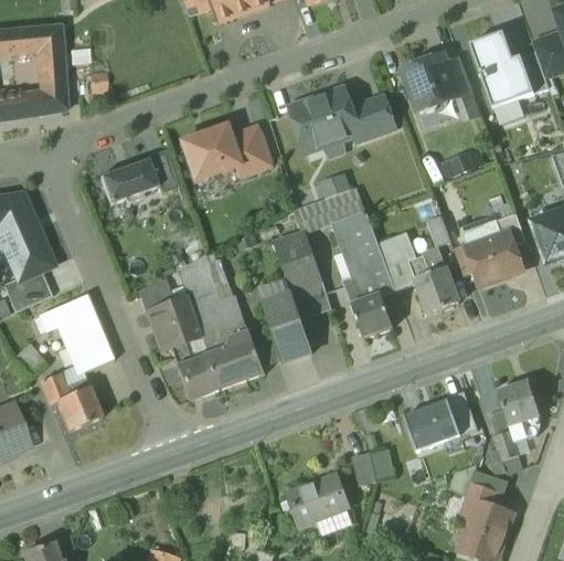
[(192,0),(184,3),(188,13),(199,10),(195,0),(192,0)]
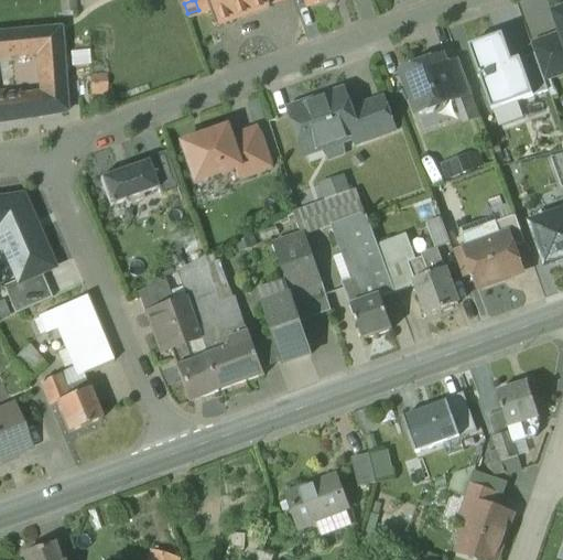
[(207,0),(215,21),(270,1),(270,0),(207,0)]
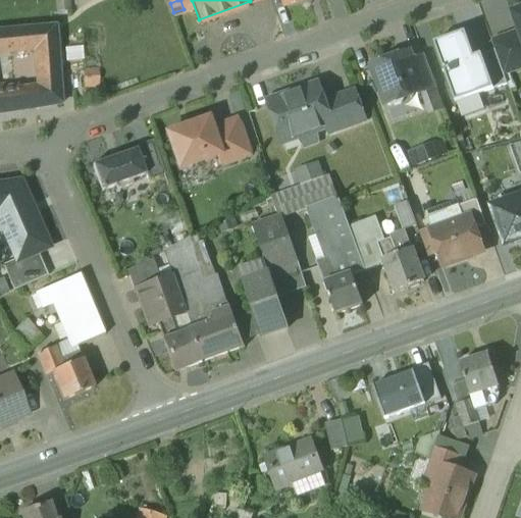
[(520,6),(512,9),(519,28),(520,34),(520,6)]
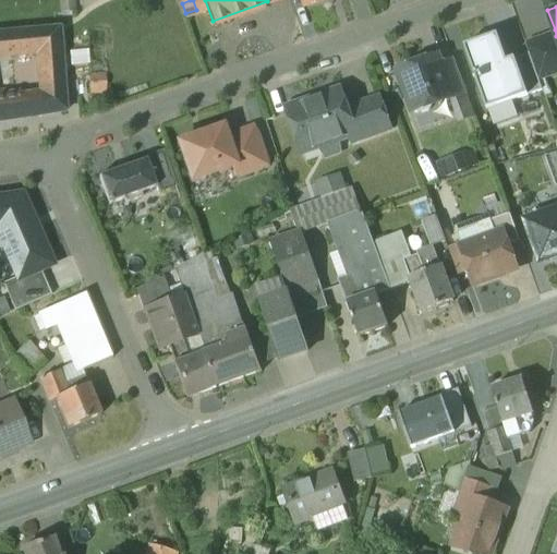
[(58,24),(0,28),(0,52),(39,48),(43,88),(37,89),(40,111),(65,107),(58,24)]
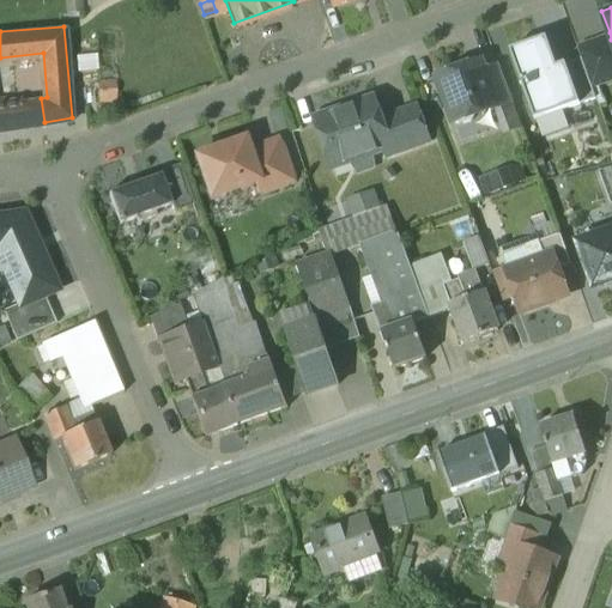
[(611,40),(610,32),(576,44),(591,83),(611,74),(611,40)]
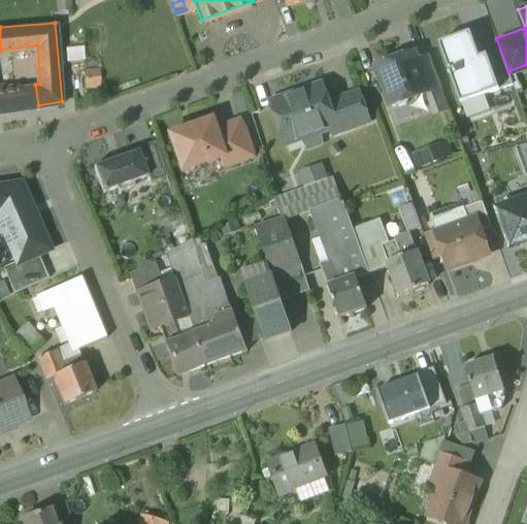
[(470,29),(438,40),(464,116),(490,106),(485,91),(498,87),(487,52),(479,54),(470,29)]
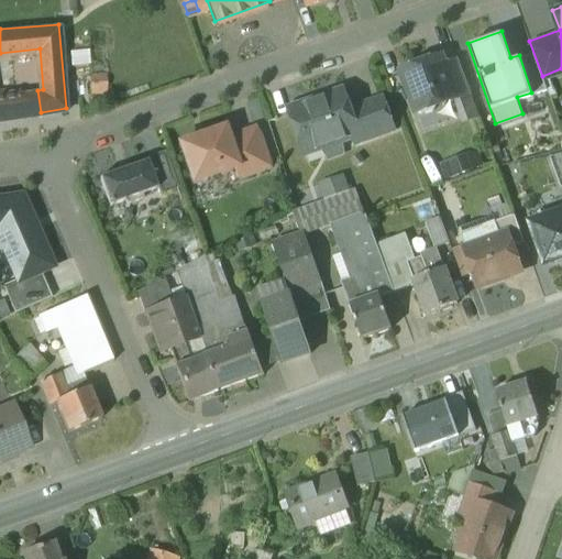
[(532,50),(519,55),(531,92),(546,87),(532,50)]
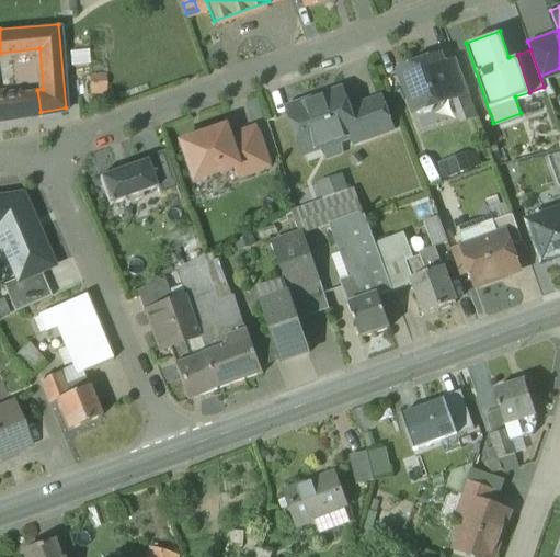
[(440,54),(400,68),(413,109),(421,111),(432,108),(434,102),(454,95),(442,61),(440,54)]
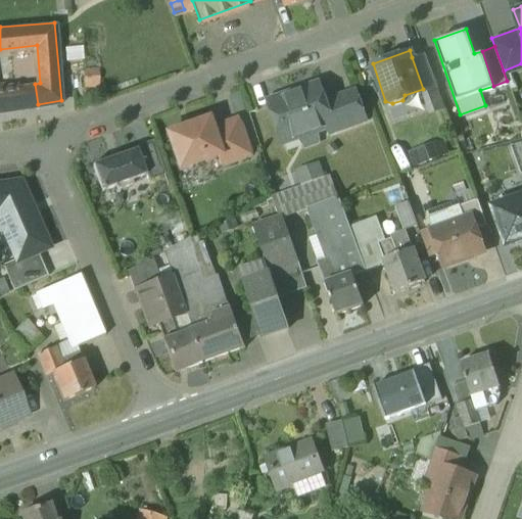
[(425,53),(412,57),(423,89),(436,84),(425,53)]
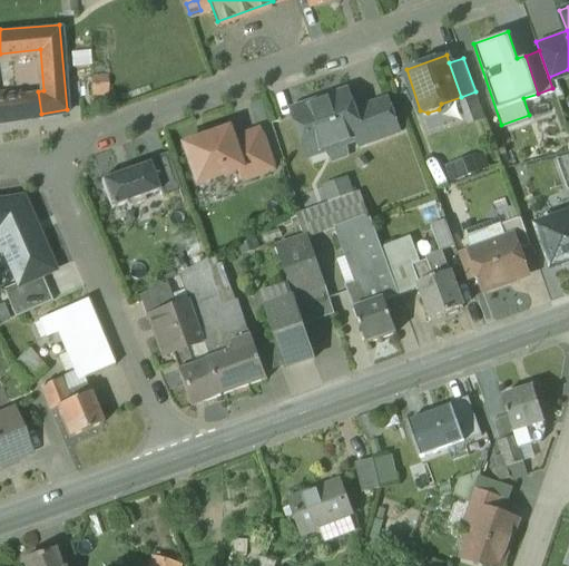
[(345,90),(295,108),(303,132),(305,132),(311,147),(308,147),(310,149),(359,133),(360,133),(351,107),(345,90)]
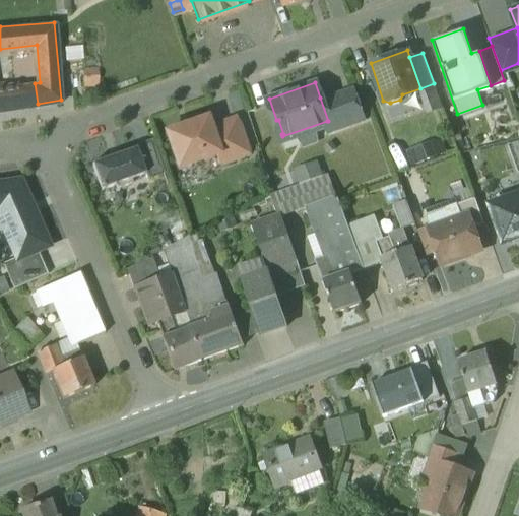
[(35,83),(18,85),(21,106),(38,104),(35,83)]
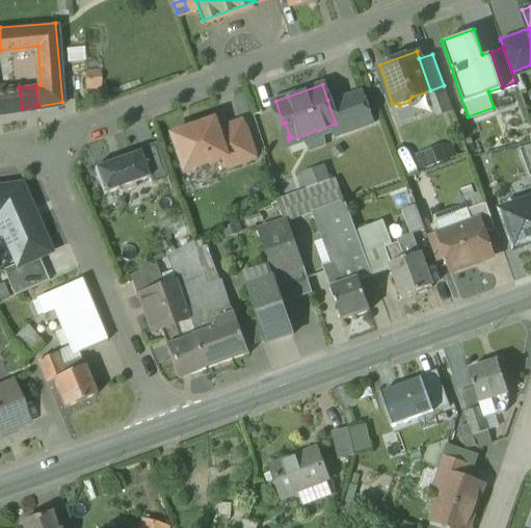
[(0,111),(22,108),(19,87),(0,90),(0,111)]
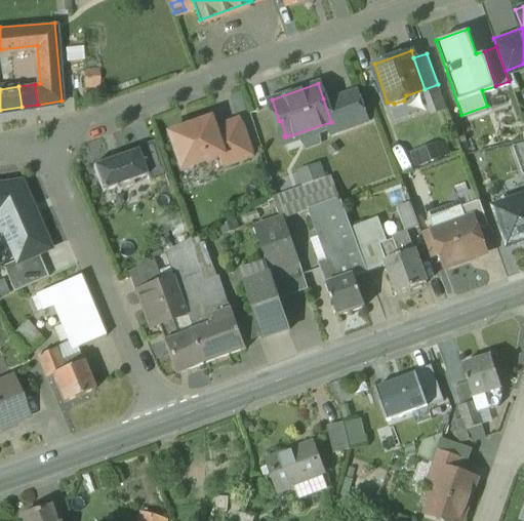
[(355,87),(323,98),(331,122),(330,122),(333,130),(366,118),(355,87)]
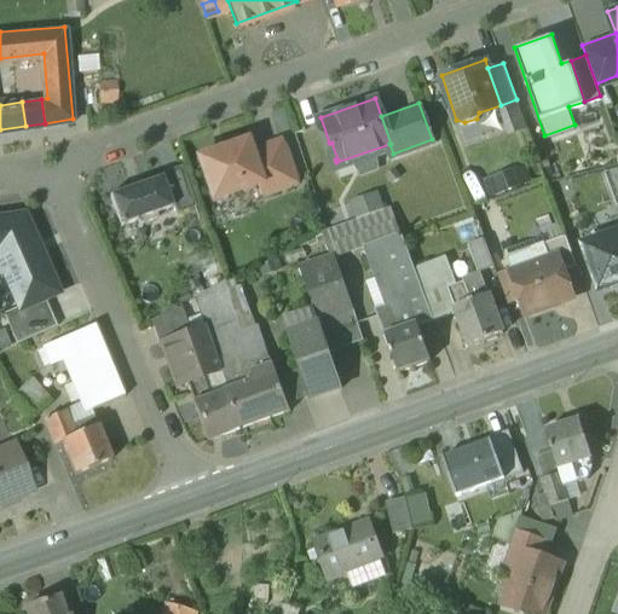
[(279,137),(248,149),(259,179),(256,179),(260,192),(295,180),(279,137)]
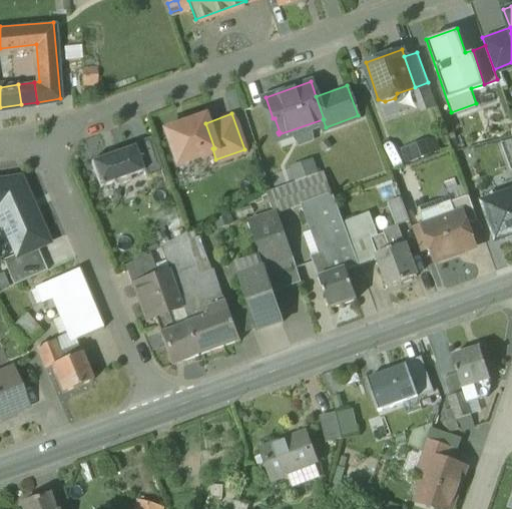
[(202,114),(163,128),(175,161),(212,148),(214,148),(205,123),(202,114)]
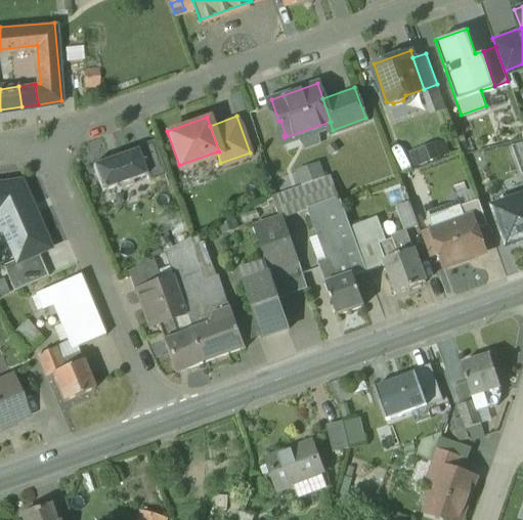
[(107,154),(102,158),(92,162),(101,187),(116,182),(117,186),(132,181),(131,177),(145,172),(136,146),(126,149),(120,149),(113,150),(107,154)]
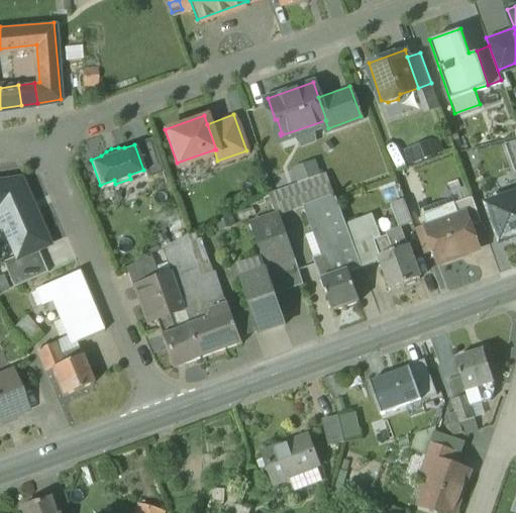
[(20,178),(0,180),(0,218),(15,255),(35,246),(46,241),(20,178)]
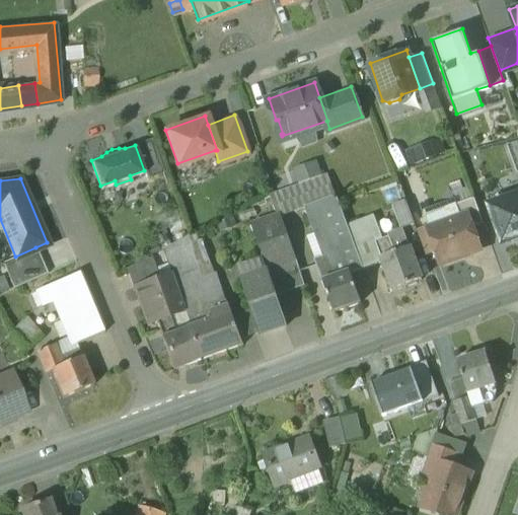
[(336,193),(308,203),(324,252),(327,251),(325,245),(352,236),(336,193)]
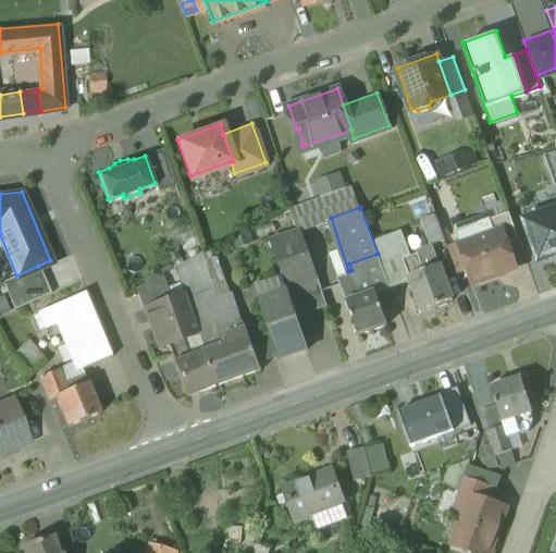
[(555,207),(526,219),(540,257),(555,252),(555,207)]
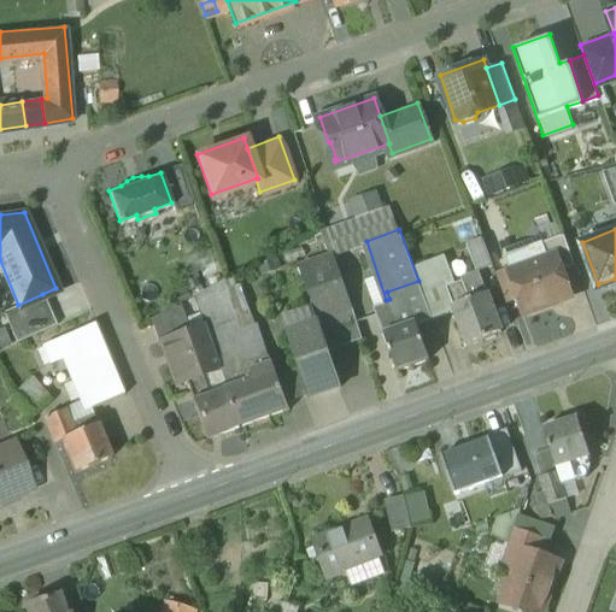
[(543,240),(541,240),(547,257),(556,254),(561,268),(574,263),(563,233),(543,240)]
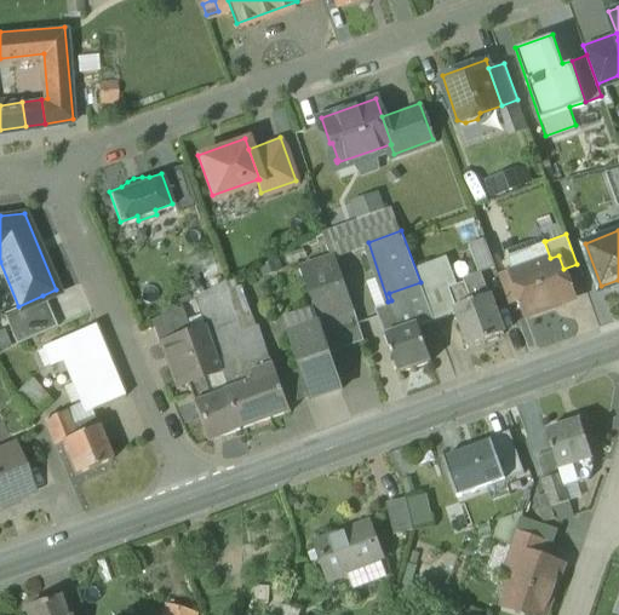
[(483,236),(468,242),(477,270),(493,264),(483,236)]
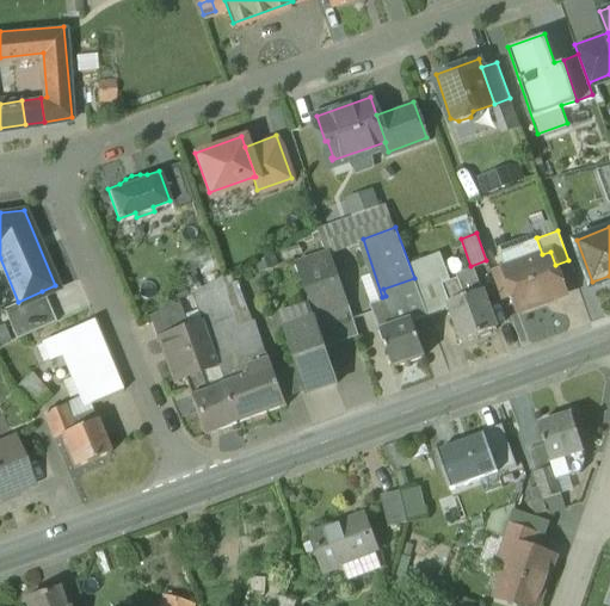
[(535,233),(497,246),(505,267),(542,254),(536,237),(537,237),(535,233)]
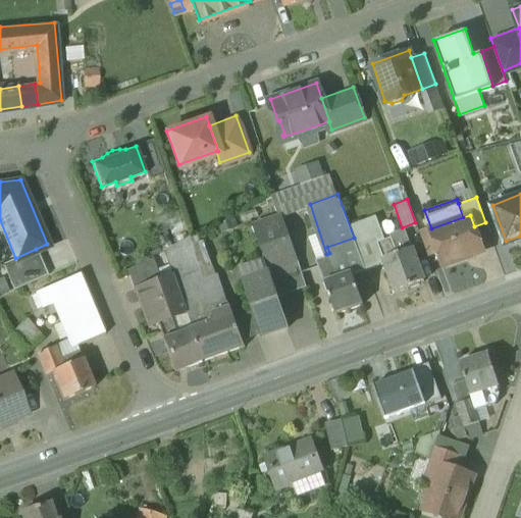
[(463,217),(431,228),(438,248),(444,264),(482,250),(474,226),(470,215),(463,217)]
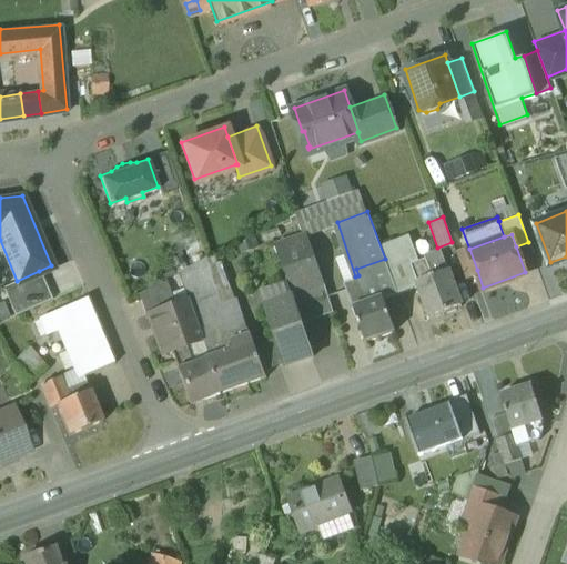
[(304,235),(275,244),(292,294),(292,295),(322,286),(304,235)]
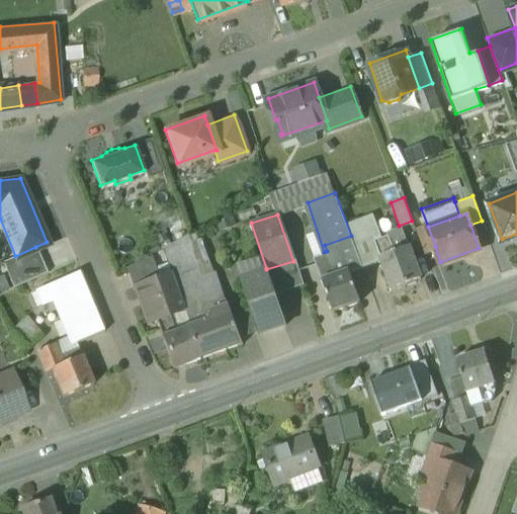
[(428,227),(416,231),(423,250),(435,246),(428,227)]
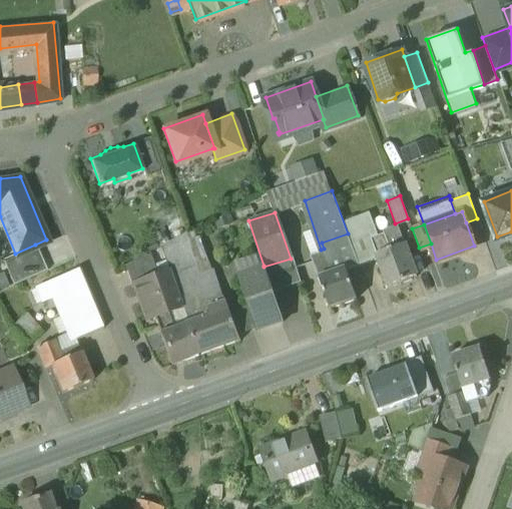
[(362,233),(359,226),(347,230),(348,233),(349,238),(362,233)]
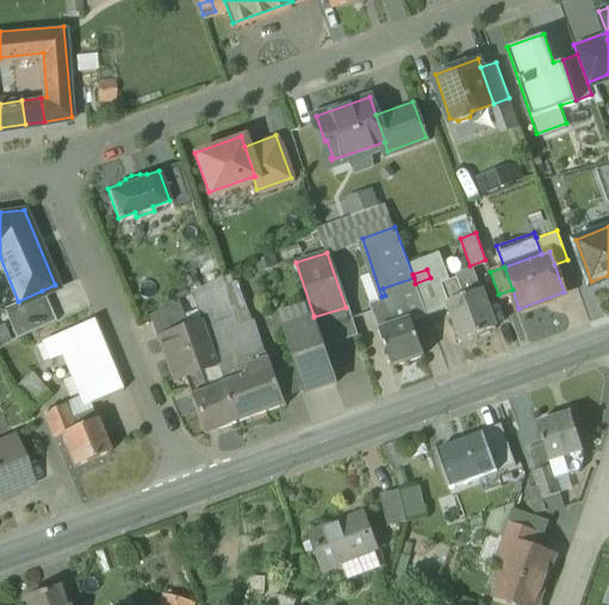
[(480,286),(464,293),(457,274),(440,280),(448,303),(448,304),(461,337),(496,324),(480,286)]
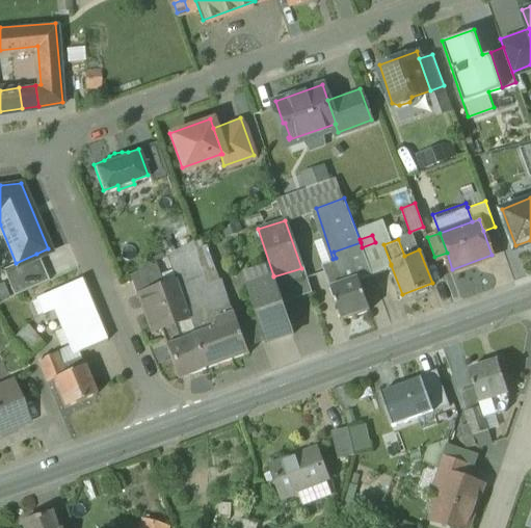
[(375,242),(362,247),(371,271),(391,265),(391,264),(383,244),(382,240),(375,242)]
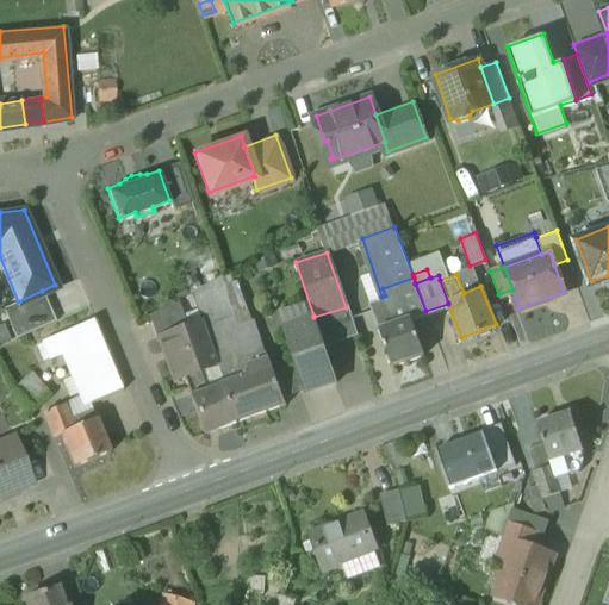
[(414,278),(383,288),(385,295),(387,294),(396,320),(410,315),(411,317),(426,311),(415,284),(414,278)]
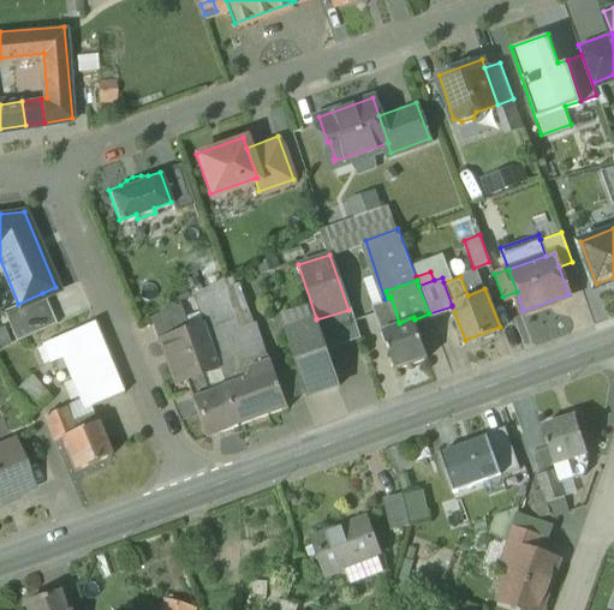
[(42,293),(18,304),(3,311),(15,339),(55,322),(42,293)]
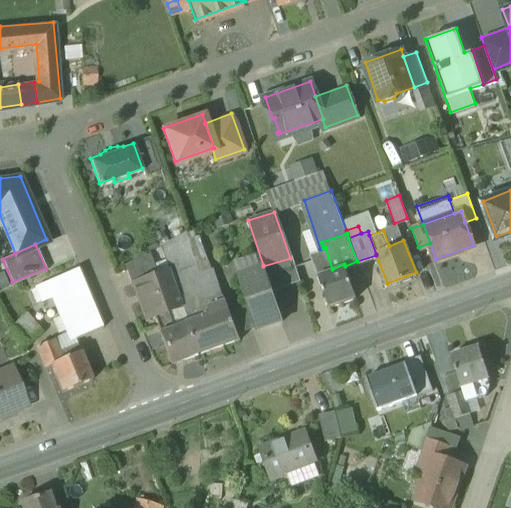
[(344,264),(332,269),(325,247),(323,248),(320,249),(310,253),(329,305),(355,295),(345,266),(344,264)]
